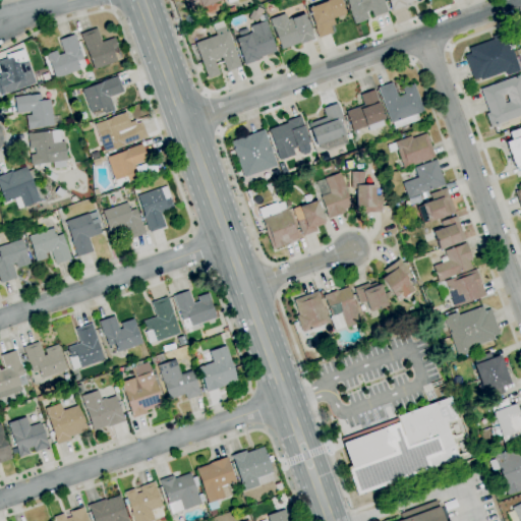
[(211,13),(207,13),(205,12),(203,12),(200,8),(188,12),(183,0),(219,0),(220,1),(219,1),(221,6),(217,8),(216,9),(214,11),(212,12),(211,13)]
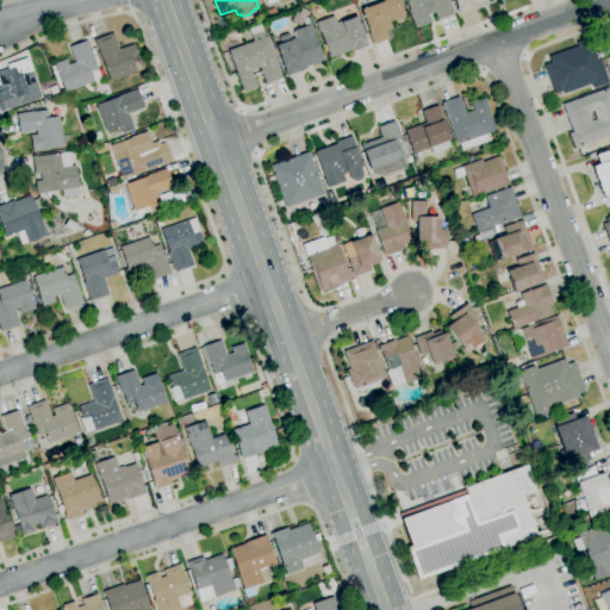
[(372,44),(368,33),(369,33),(360,10),(383,1),(381,0),(398,0),(405,17),(390,23),(392,29),(386,31),(388,39),(372,44)]
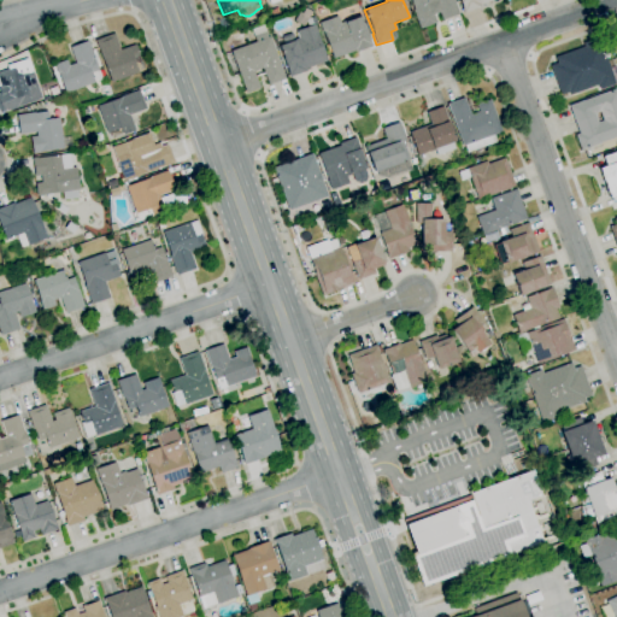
[(442,21),(439,12),(433,15),(436,23),(419,29),(412,10),(413,10),(410,0),(453,0),(459,13),(442,21)]
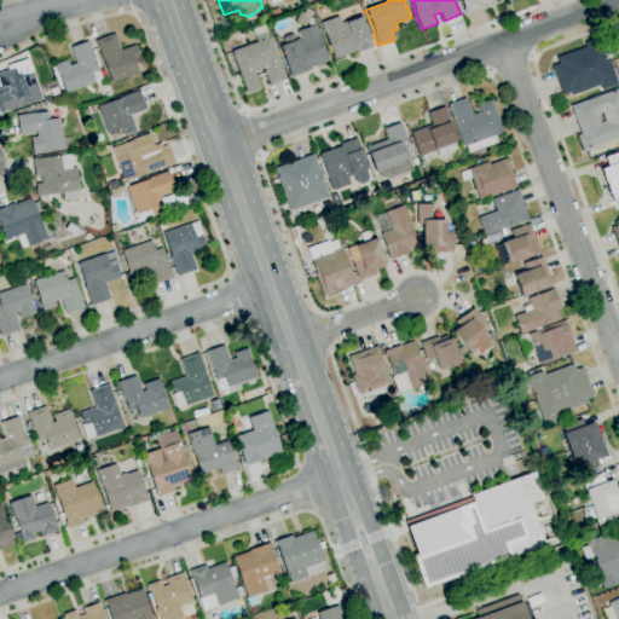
[(466,13),(461,0),(492,0),(480,5),(481,7),(466,13)]
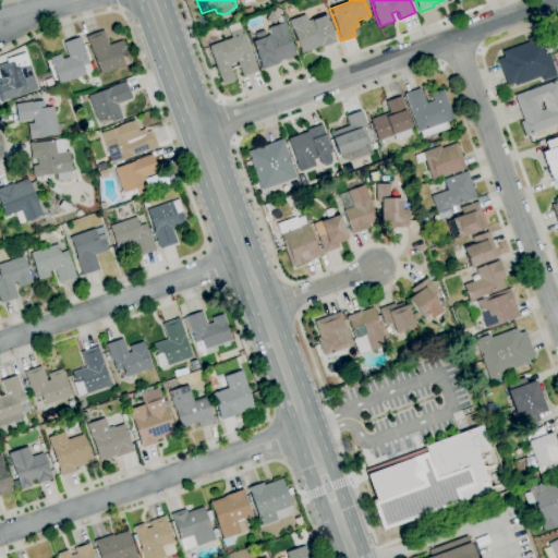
[(246,16),(244,10),(251,7),(253,13),(246,16)]
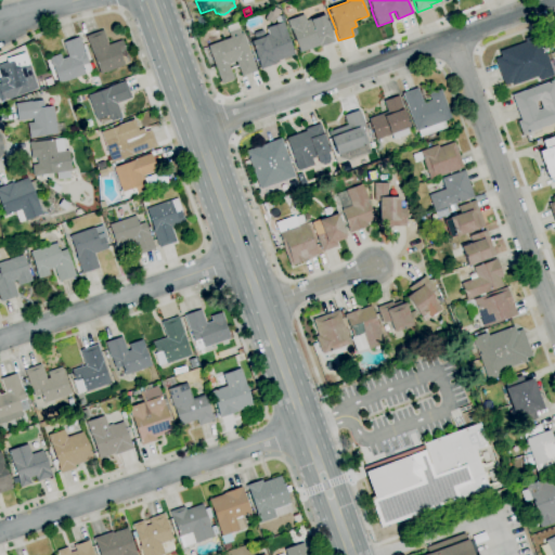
[(272,23),(265,18),(269,11),(271,12),(274,8),(280,11),(272,23)]
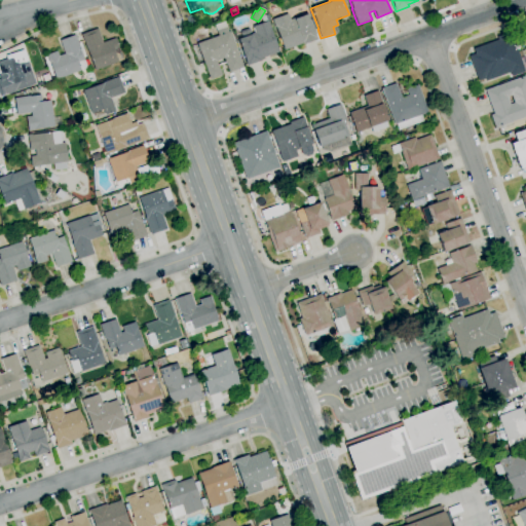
[(284,50),(282,44),(279,45),(277,40),(279,39),(275,27),(274,28),(271,20),(287,13),(290,20),(294,17),(295,19),(307,13),(313,30),(316,39),(303,45),(302,43),(284,50)]
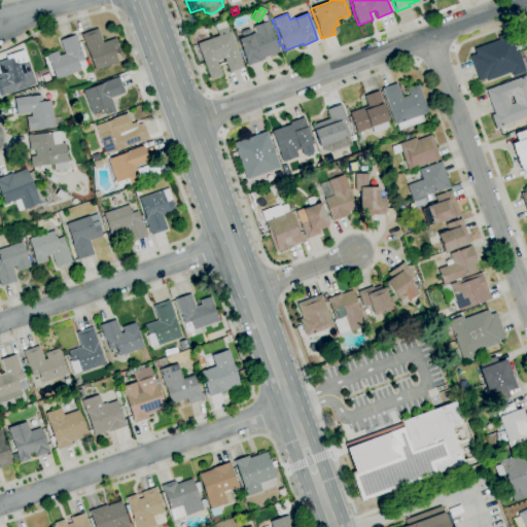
[(247,66),(246,63),(246,62),(238,39),(236,40),(234,35),(242,32),(241,31),(248,29),(248,30),(250,29),(251,34),(255,33),(253,27),(269,21),(271,28),(271,29),(279,53),(260,59),(261,61),(247,66)]
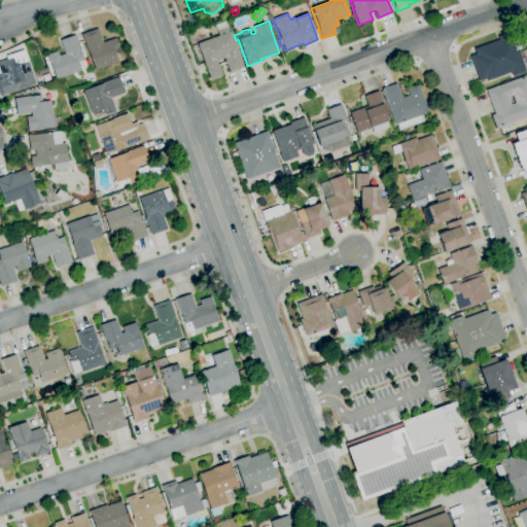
[(210,79),(197,43),(218,35),(214,25),(224,22),(229,32),(231,31),(243,68),(230,73),(224,59),(216,61),(221,75),(210,79)]
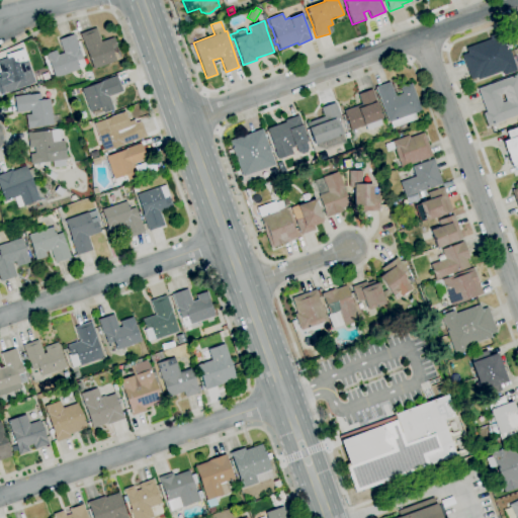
[(93,69),(87,53),(86,54),(84,50),(86,50),(80,34),(95,28),(100,41),(114,37),(117,47),(121,59),(93,69)]
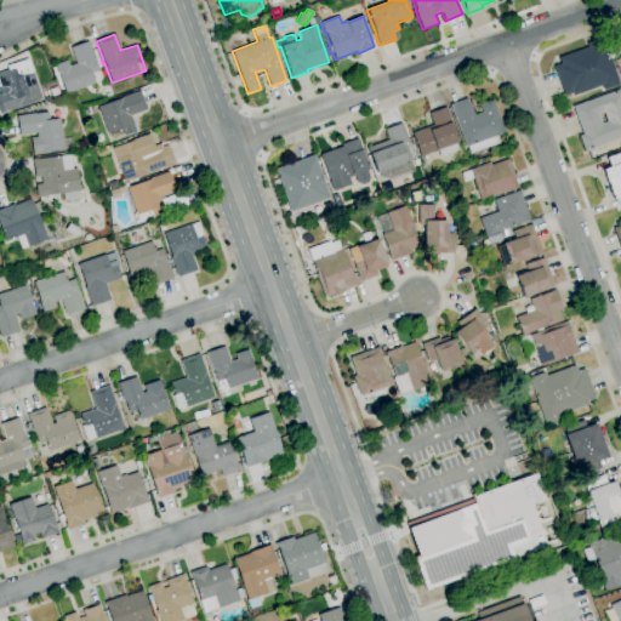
[(573,96),(571,93),(564,96),(553,66),(560,63),(558,57),(587,47),(586,44),(603,38),(604,41),(609,40),(614,51),(608,52),(614,68),(619,67),(620,72),(620,81),(619,83),(620,85),(603,90),(602,86),(573,96)]
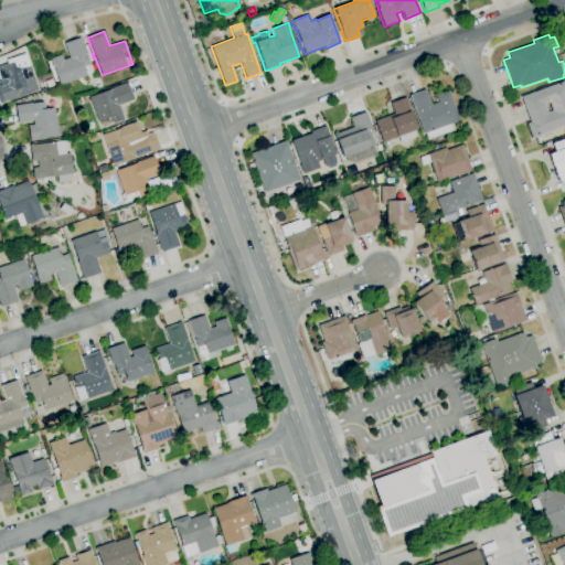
[(60,86),(53,67),(53,68),(50,59),(61,54),(63,60),(70,57),(64,43),(81,38),(86,52),(85,53),(93,73),(86,75),(86,76),(60,86)]
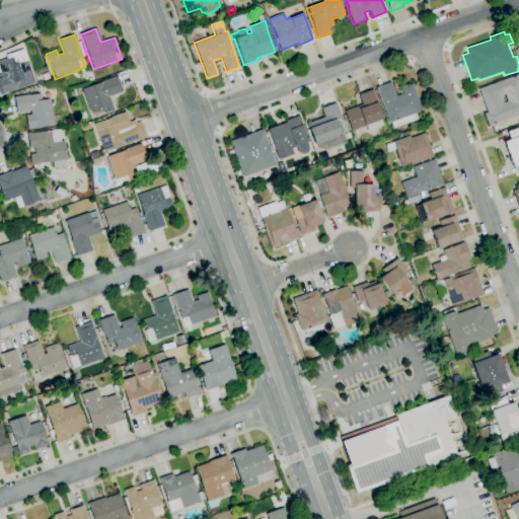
[(0,94),(0,60),(12,57),(15,64),(27,60),(35,83),(28,85),(29,86),(26,87),(26,85),(15,89),(15,90),(0,94)]
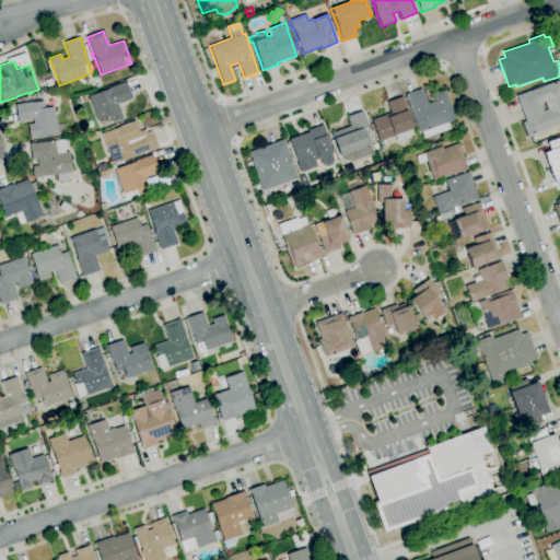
[(112,123),(109,117),(96,121),(88,96),(108,89),(108,88),(126,81),(132,98),(117,104),(123,118),(112,123)]
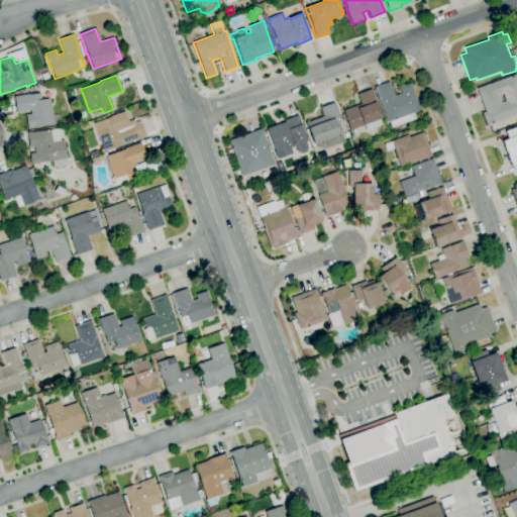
[(516,114),(487,125),(482,113),(485,112),(477,89),(516,75),(516,77),(516,114)]
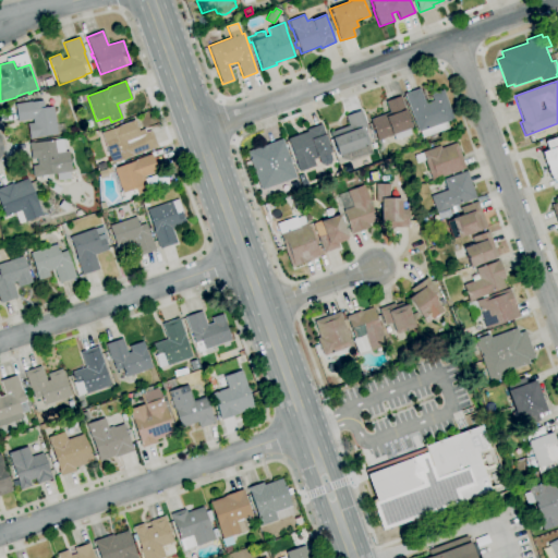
[(422,138),(420,132),(417,132),(404,94),(420,88),(425,104),(433,100),(431,95),(443,91),(453,119),(447,122),(449,129),(422,138)]
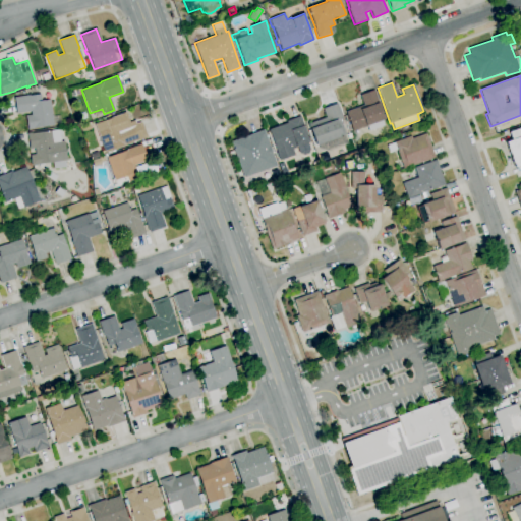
[(368,131),(366,125),(352,131),(345,112),(363,105),(359,95),(373,90),(384,119),(382,120),(384,125),(368,131)]
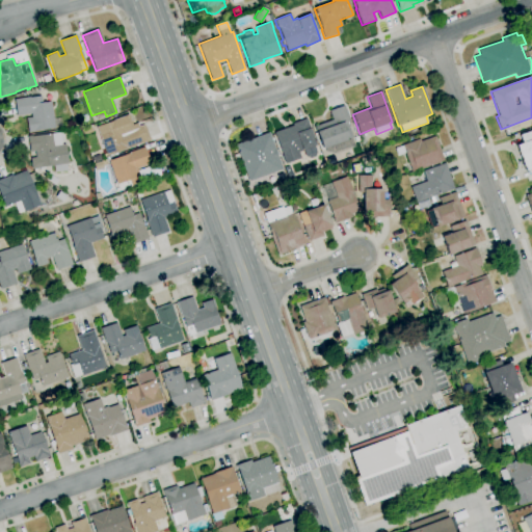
[(28,132),(26,118),(31,117),(31,114),(17,116),(15,99),(30,97),(30,98),(42,96),(43,103),(51,102),(53,118),(60,117),(61,126),(54,127),(54,128),(40,130),(40,131),(28,132)]
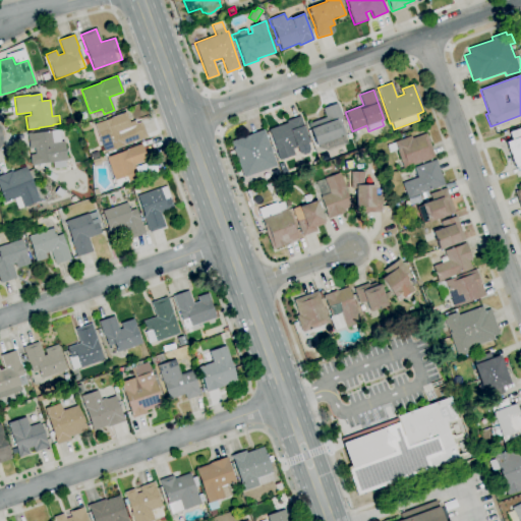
[(316,146),(310,130),(307,124),(326,117),(323,109),(337,103),(343,118),(339,120),(345,134),(316,146)]
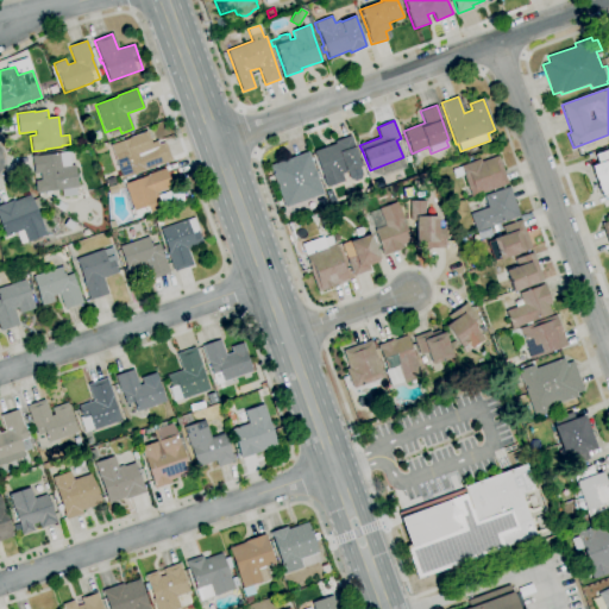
[(121,179),(111,145),(129,138),(152,130),(158,145),(164,143),(171,162),(146,170),(121,179)]
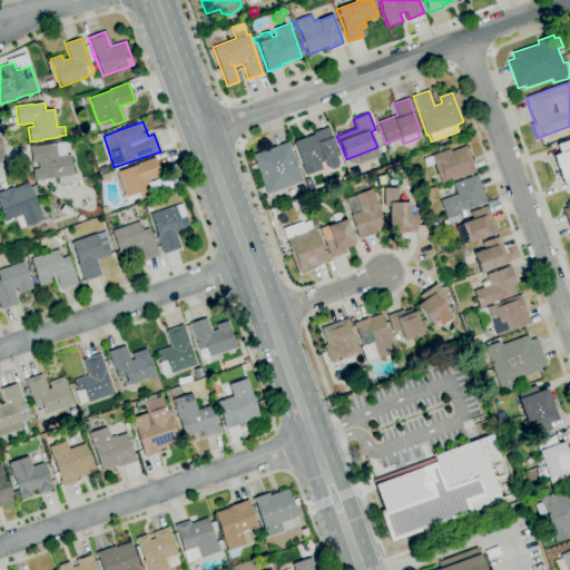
[(305,176),(302,167),(303,167),(294,141),(314,135),(313,133),(328,127),(330,130),(330,131),(338,155),(336,156),(338,163),(336,168),(332,169),(326,168),(324,161),(320,163),(322,169),(305,176)]
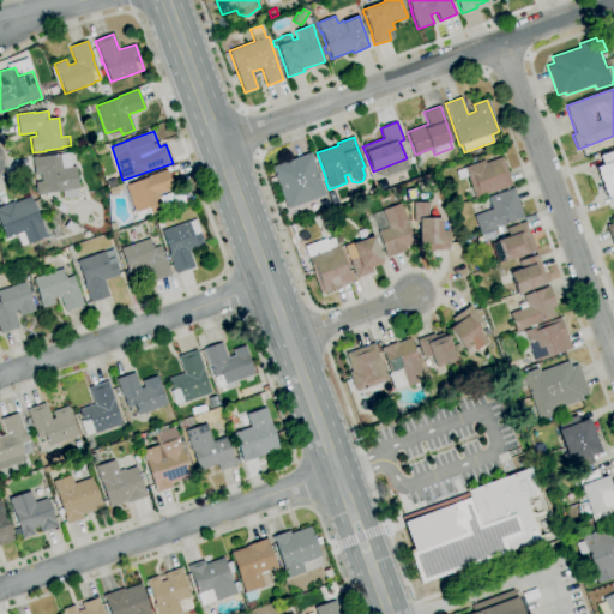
[(613,194),(607,198),(596,168),(603,166),(600,156),(613,150),(613,194)]
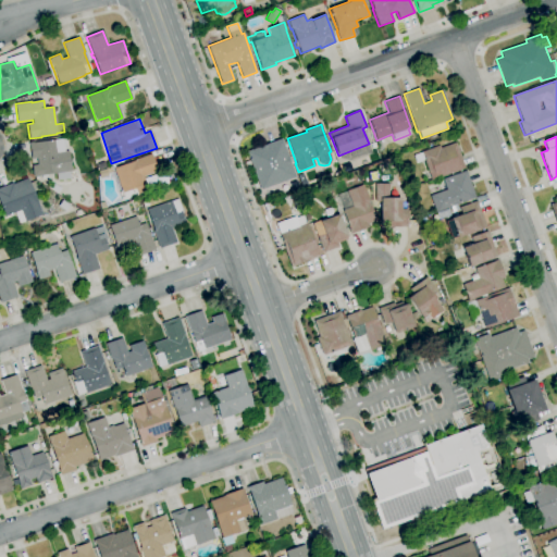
[(260,190),(251,165),(247,166),(245,162),(249,161),(246,151),(282,138),(296,177),(260,190)]
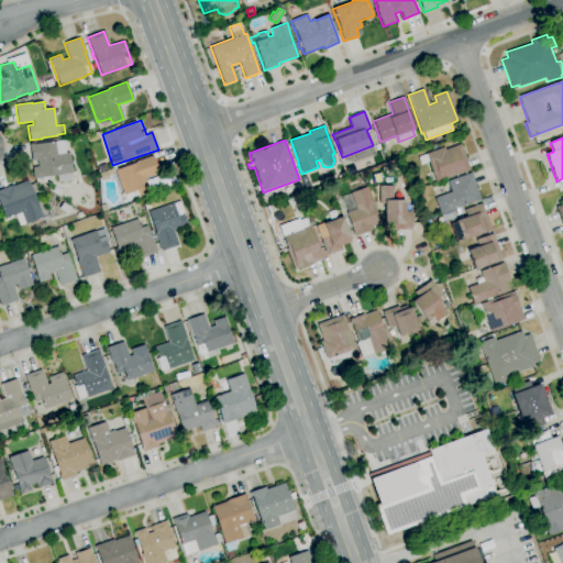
[(33,178),(32,167),(37,166),(37,161),(32,162),(30,145),(63,141),(65,153),(69,153),(72,174),(57,175),(33,178)]
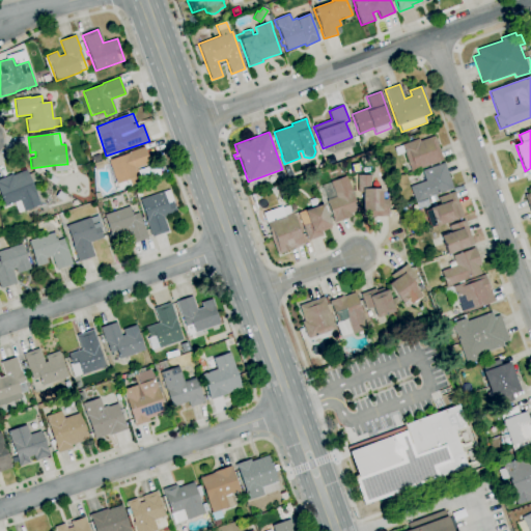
[(411,172),(404,152),(396,156),(394,148),(401,145),(418,139),(419,141),(435,136),(443,160),(411,172)]
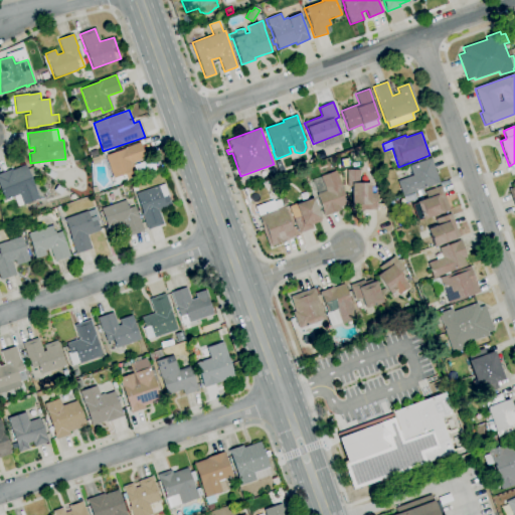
[(114,186),(111,178),(110,178),(104,161),(107,160),(105,156),(124,149),(124,148),(140,142),(145,159),(133,163),(138,176),(127,180),(127,181),(114,186)]
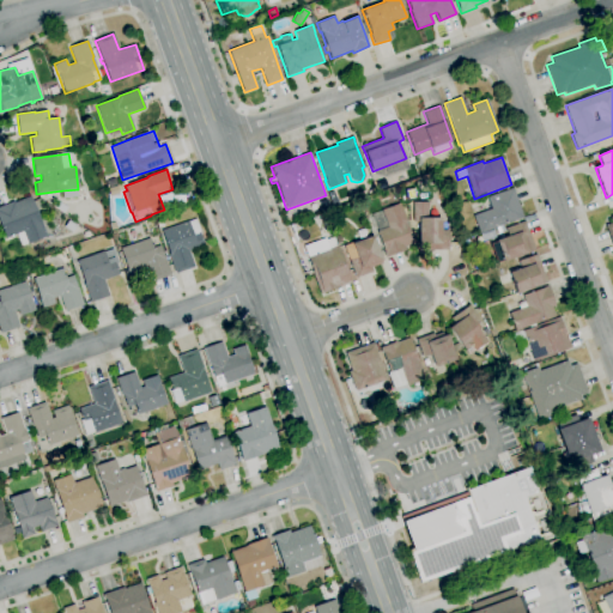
[(109,196),(108,188),(116,186),(119,194),(109,196)]
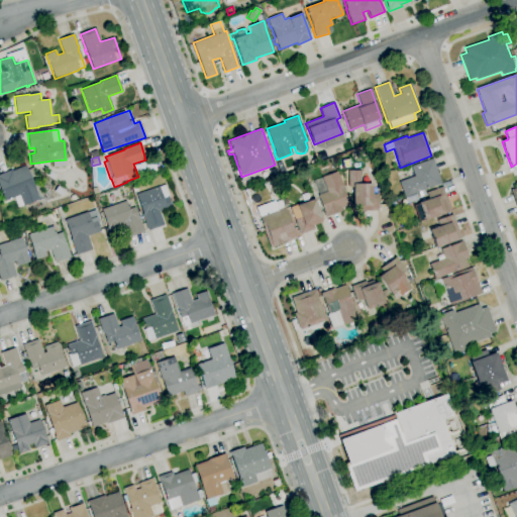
[(417,192),(405,197),(399,182),(414,176),(410,167),(432,159),(441,184),(424,190),(417,192)]
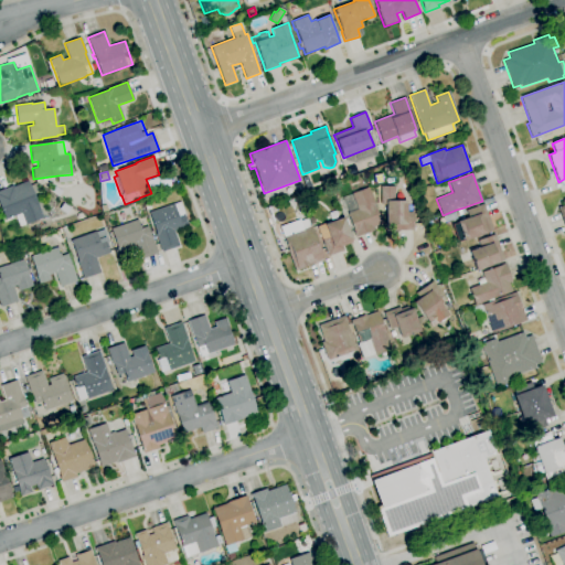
[(20,226),(16,215),(6,220),(0,206),(0,190),(12,185),(13,187),(28,181),(36,203),(38,203),(43,217),(25,225),(25,224),(20,226)]
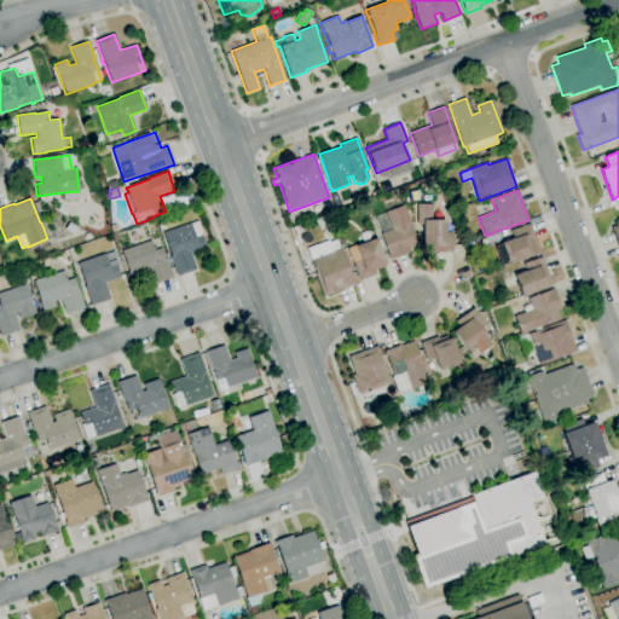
[(452,253),(422,253),(422,224),(417,224),(417,204),(432,204),(432,220),(445,220),(445,232),(452,232),(452,253)]
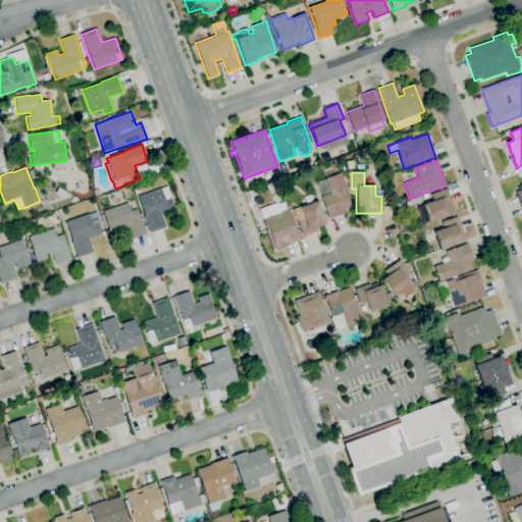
[(327,218),(326,214),(327,214),(320,198),(321,197),(316,183),(324,179),(324,178),(340,173),(346,190),(352,207),(344,210),(345,212),(327,218)]
